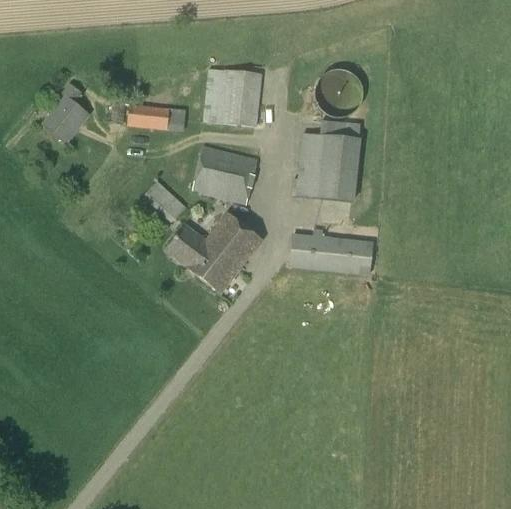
[(257,127),(262,73),(208,68),(203,122),(257,127)]
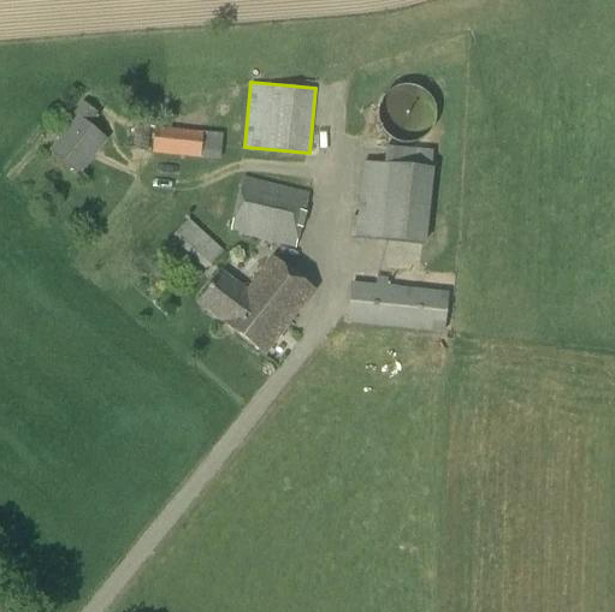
[(409,142),(414,141),(419,140),(424,137),(427,134),(431,130),(435,125),(436,120),(437,116),(437,111),(436,106),(435,100),(432,96),(429,91),(425,89),(420,85),(415,84),(409,83),(404,83),(400,84),(394,87),(390,89),(386,93),(383,97),(380,102),(379,107),(378,113),(379,118),(380,123),(383,128),(385,132),(390,136),(394,138),(398,141),(403,142),(409,142)]
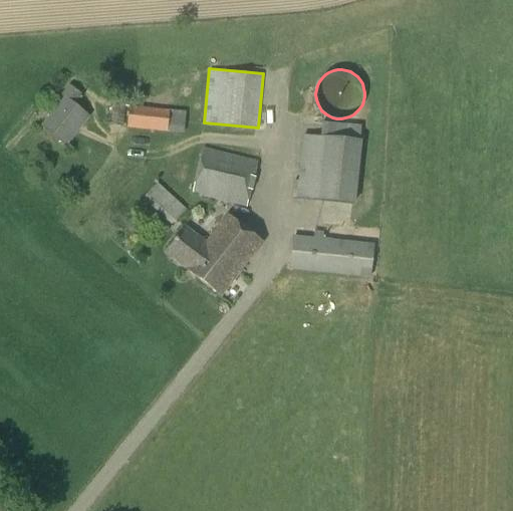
[(67,145),(91,114),(75,102),(83,92),(70,82),(61,94),(64,96),(41,124),(67,145)]
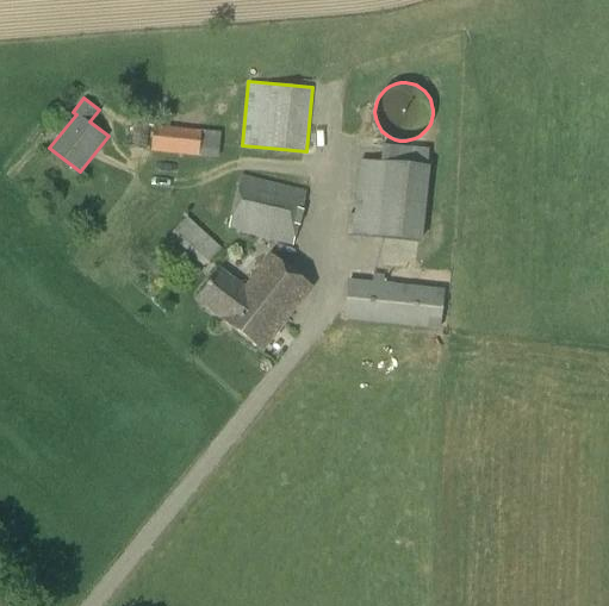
[(135,113),(131,145),(151,148),(151,149),(219,156),(222,131),(162,125),(163,117),(135,113)]
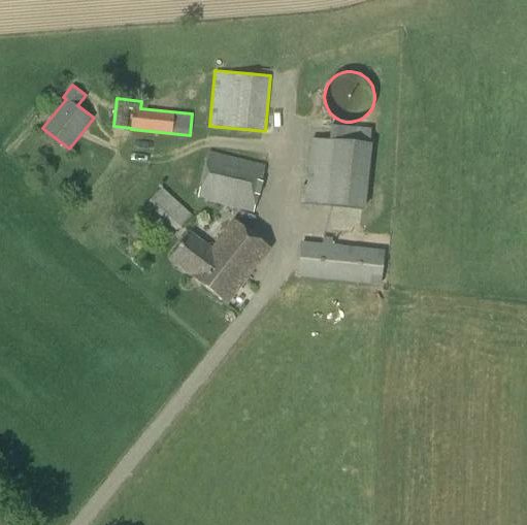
[(370,142),(371,128),(332,124),(330,139),(313,137),(307,185),(302,184),(300,201),(365,208),(373,143),(370,142)]
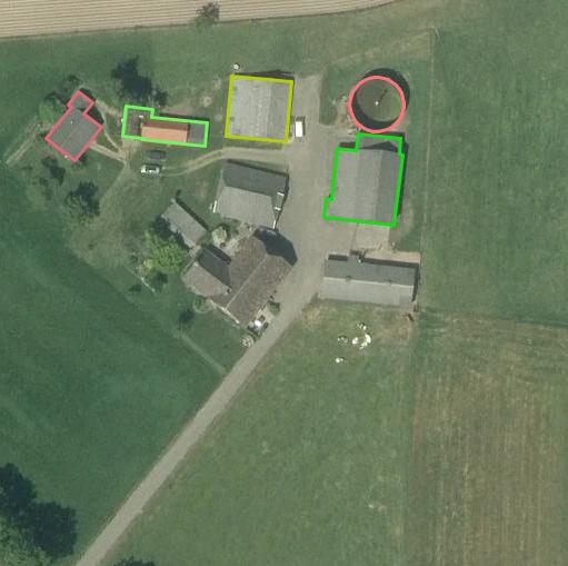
[(275,228),(287,177),(226,161),(213,212),(275,228)]
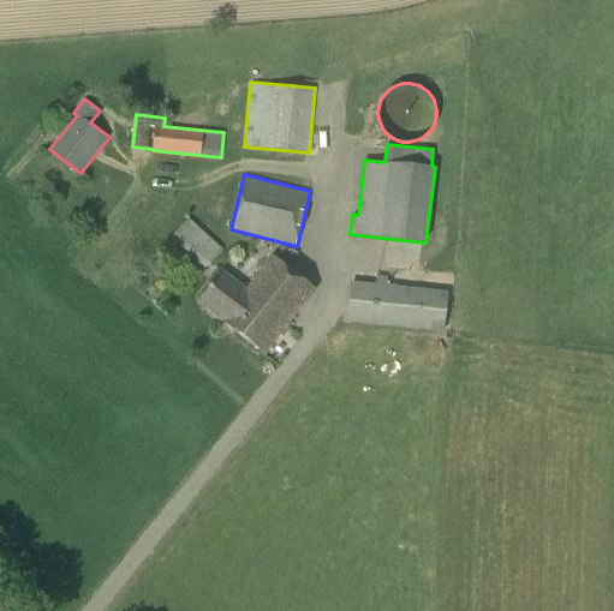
[(207,269),(225,250),(189,217),(172,237),(207,269)]
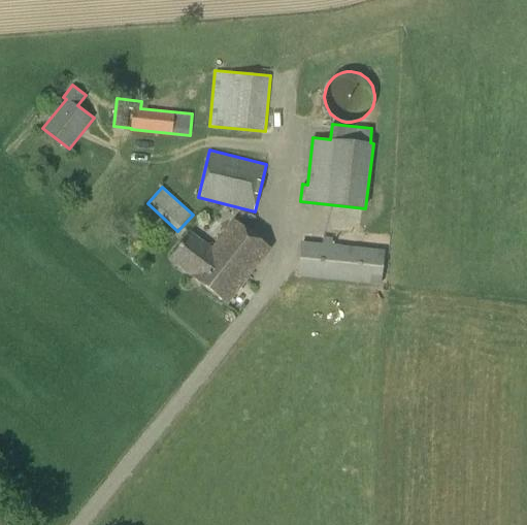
[(229,302),(270,248),(235,221),(215,248),(194,233),(173,260),(229,302)]
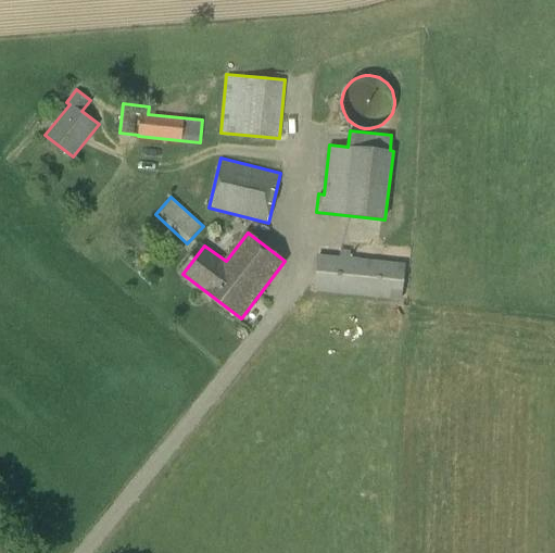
[(340,249),(340,256),(315,254),(312,291),(400,299),(403,263),(349,256),(350,249),(340,249)]
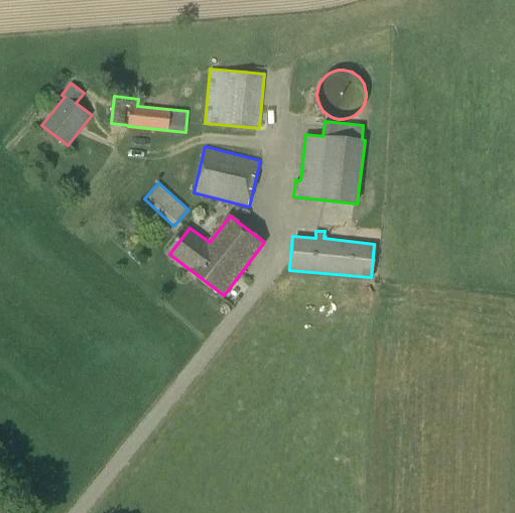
All buildings are outlined.
